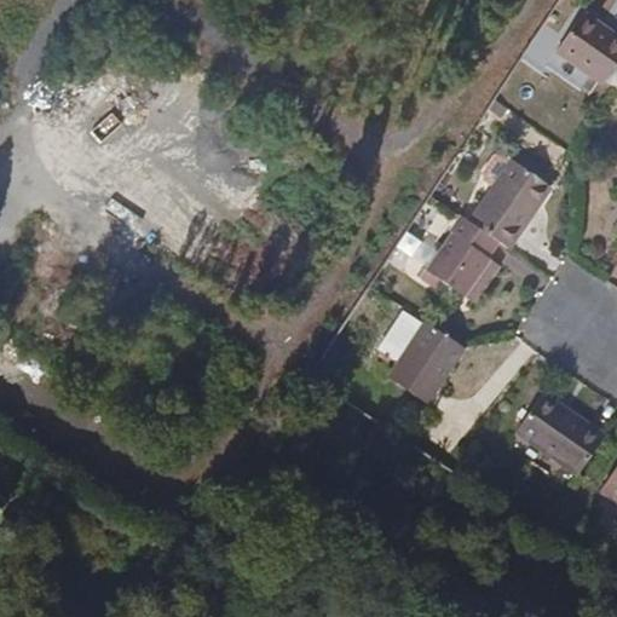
[(603,80),(616,88),(616,35),(581,10),(554,50),(601,82),(603,80)]
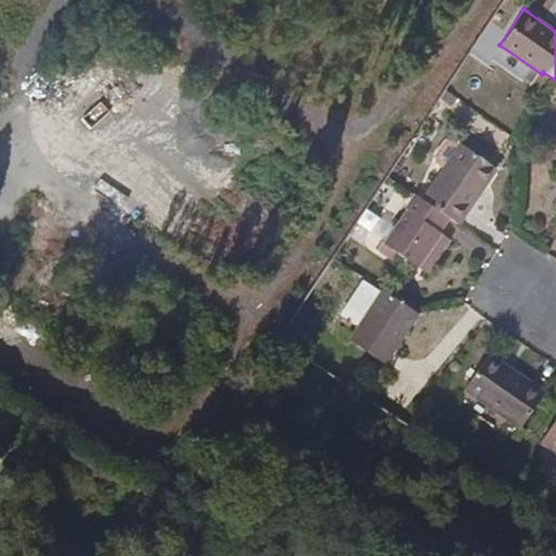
[(423,198),(451,218),(457,221),(496,166),(461,142),(423,198)]
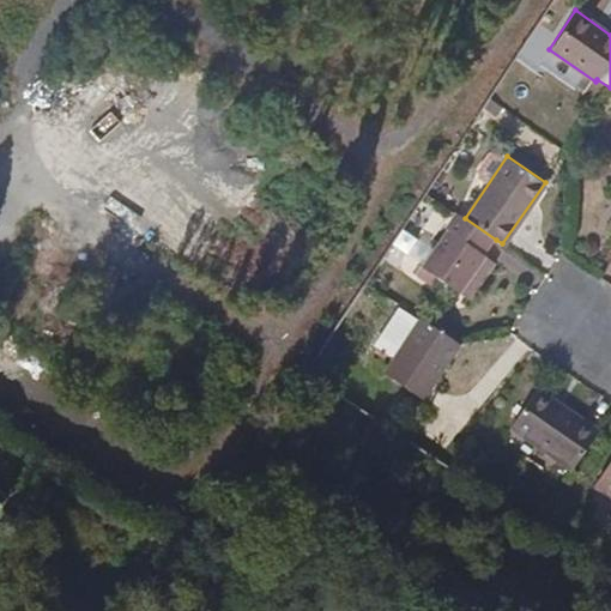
[(487,254),(496,240),(465,218),(457,212),(446,228),(448,230),(424,266),(464,295),(490,258),(487,254)]
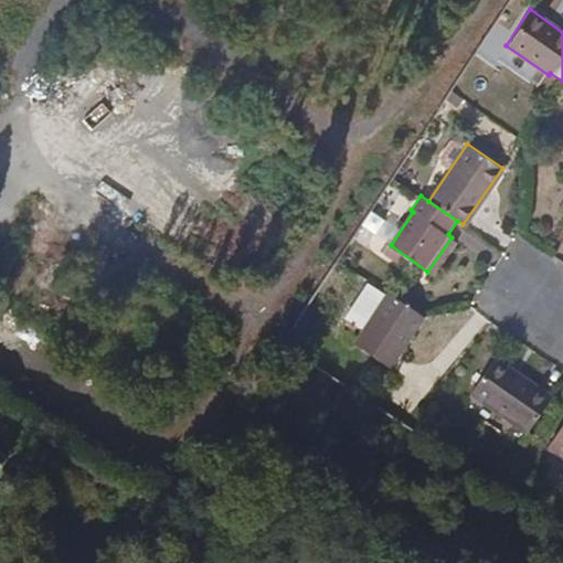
[(384,365),(418,316),(384,294),(351,343),(384,365)]
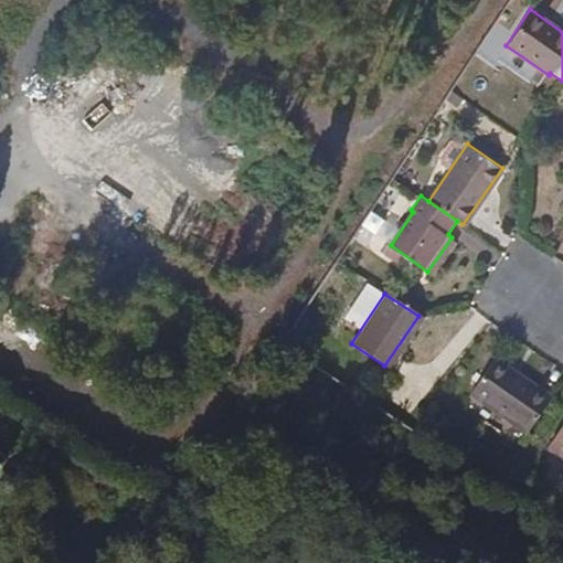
[(469,390),(526,428),(550,394),(494,356),(469,390)]
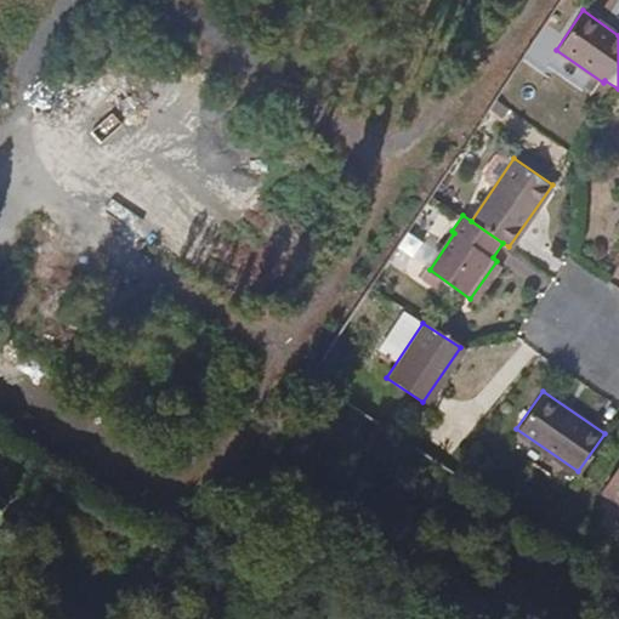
[(618,461),(601,489),(618,501),(618,461)]
